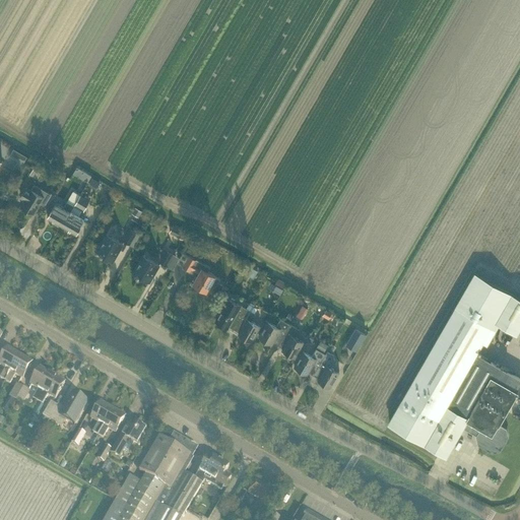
[(22,152),(15,165),(20,168),(28,155),(22,152)]
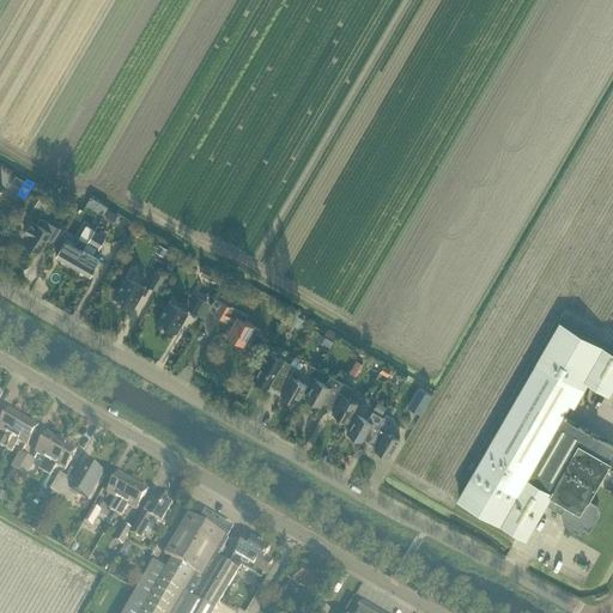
[(92,195),(87,202),(95,207),(99,199),(92,195)]
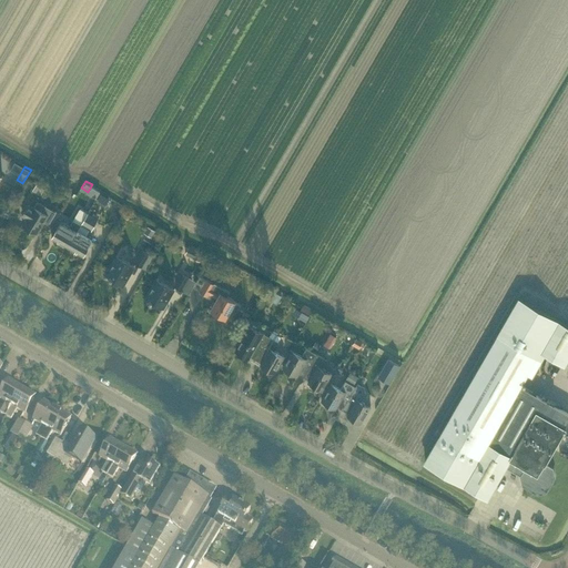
[(37,183),(33,190),(41,194),(44,188),(37,183)]
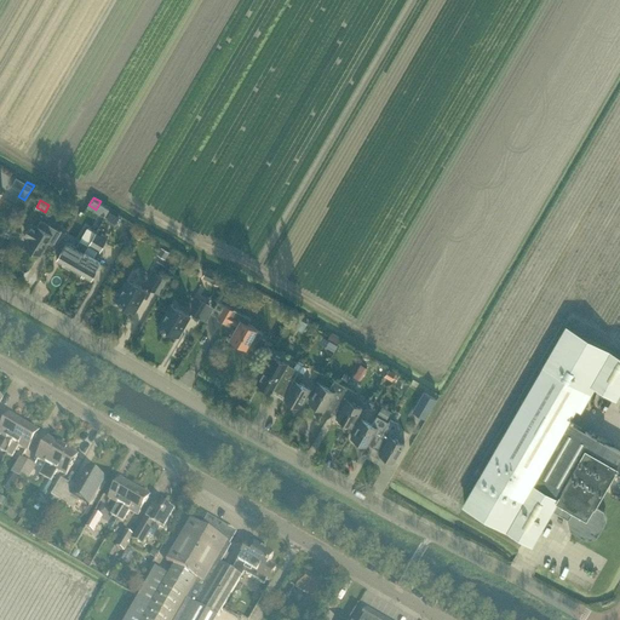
[(62,230),(41,218),(36,227),(32,223),(26,234),(30,237),(26,246),(41,254),(51,237),(56,241),(62,230)]
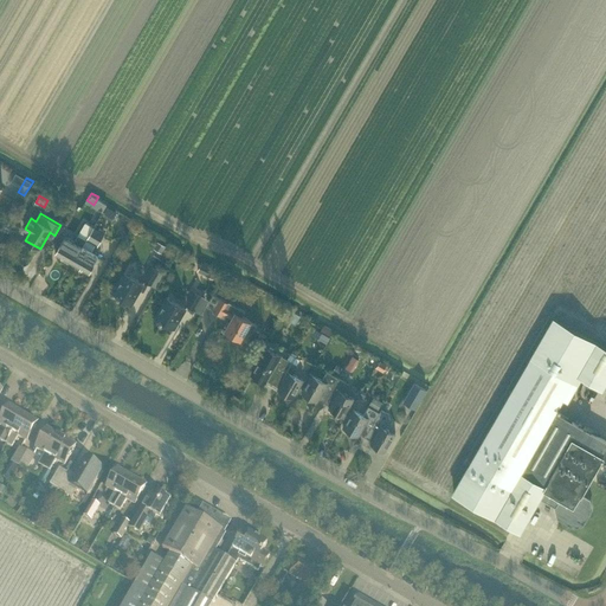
[(86,221),(79,234),(86,239),(94,226),(86,221)]
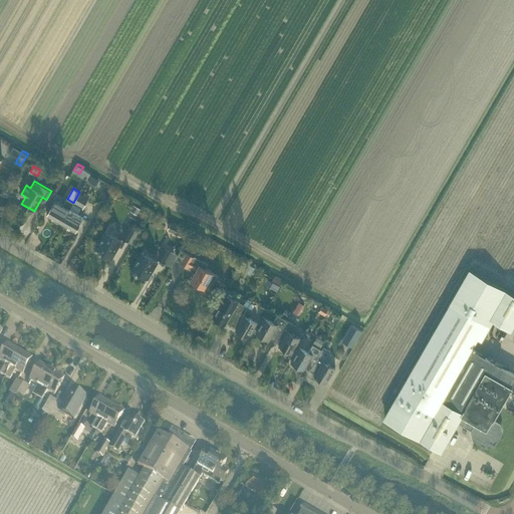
[(75,231),(81,221),(84,216),(78,213),(81,208),(82,208),(89,198),(80,192),(79,192),(73,203),(62,223),(75,231)]
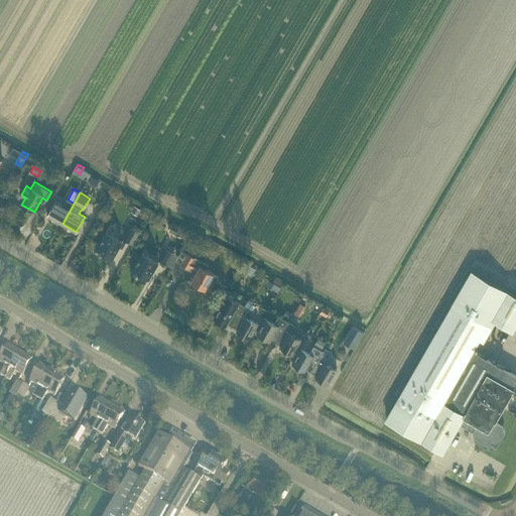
[(55,201),(47,215),(62,224),(74,204),(68,200),(63,205),(55,201)]
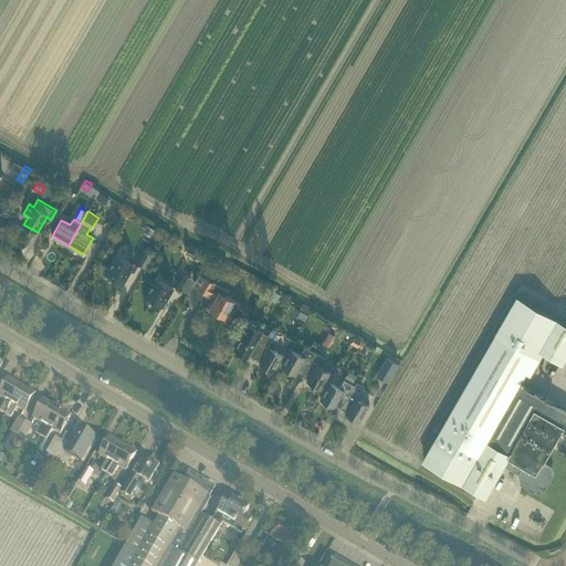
[(154,229),(147,226),(144,232),(149,236),(154,229)]
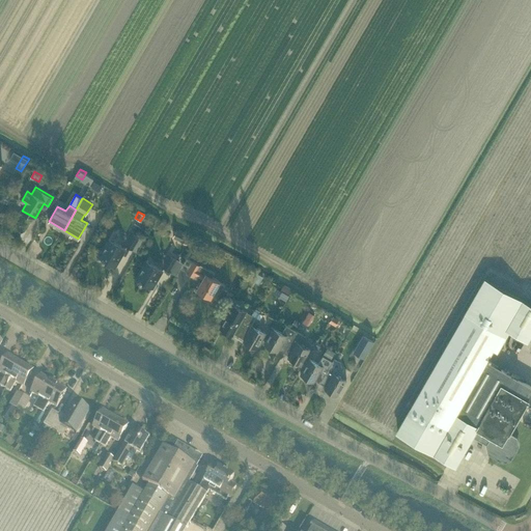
[(148,215),(144,222),(152,226),(157,219),(148,215)]
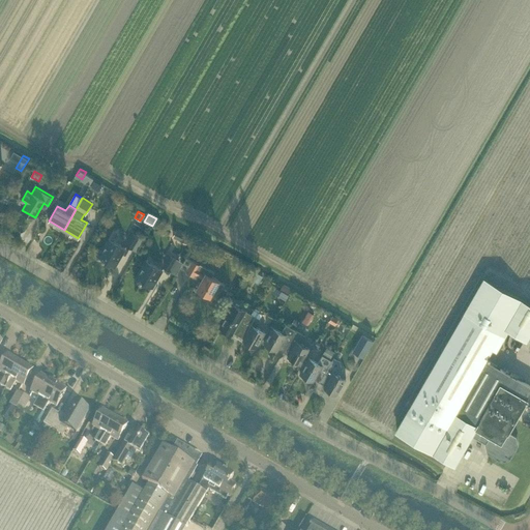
[(174,237),(186,243),(189,236),(177,230),(174,237)]
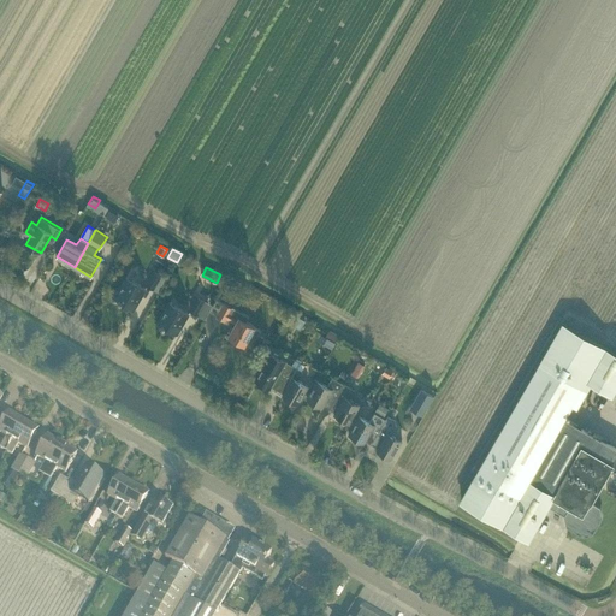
[(146,284),(155,289),(164,276),(154,270),(146,284)]
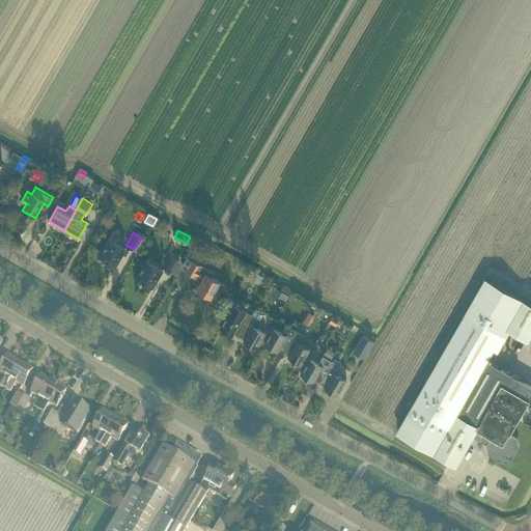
[(116,264),(127,248),(110,238),(99,256),(105,259),(106,259),(116,264)]
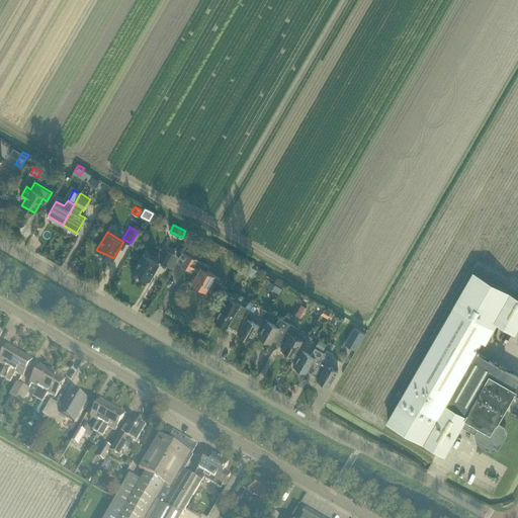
[(199,236),(196,235),(189,248),(191,249),(198,238),(206,243),(208,240),(199,235),(199,236)]
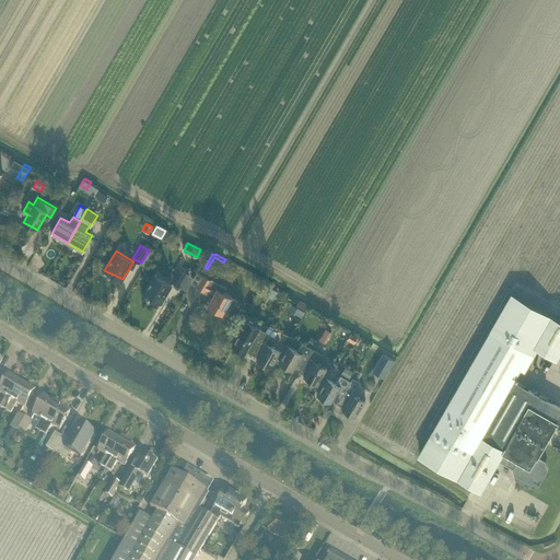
[(172,281),(181,286),(187,272),(179,268),(172,281)]
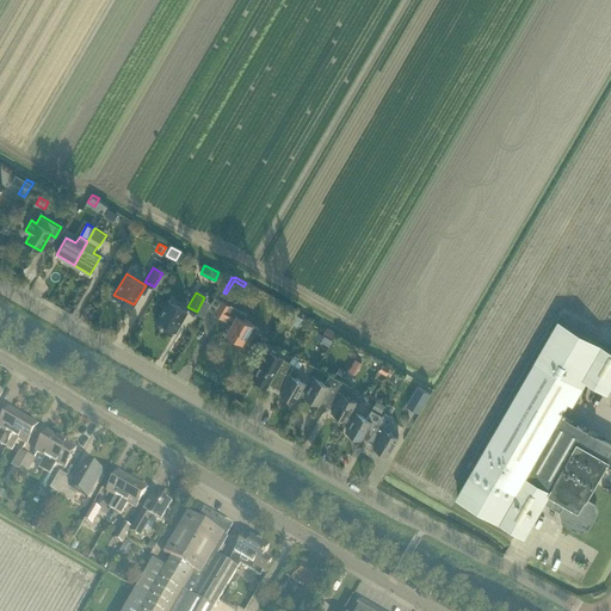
[(177,329),(189,309),(168,298),(156,320),(164,323),(164,322),(177,329)]
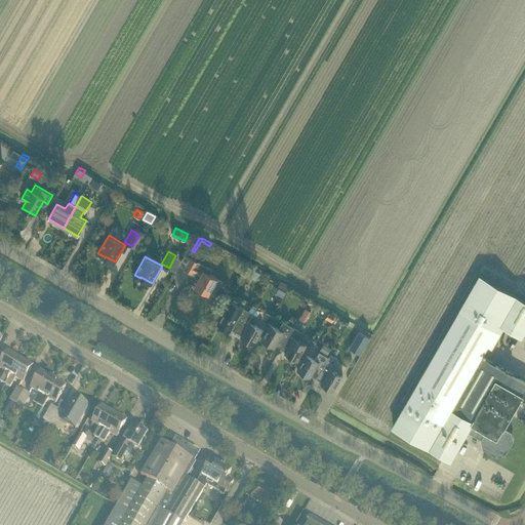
[(198,260),(198,261),(192,257),(185,269),(192,274),(194,271),(201,276),(196,285),(202,289),(201,290),(207,293),(207,291),(209,292),(210,291),(213,292),(216,287),(218,288),(223,281),(218,279),(219,278),(210,273),(213,269),(198,260)]
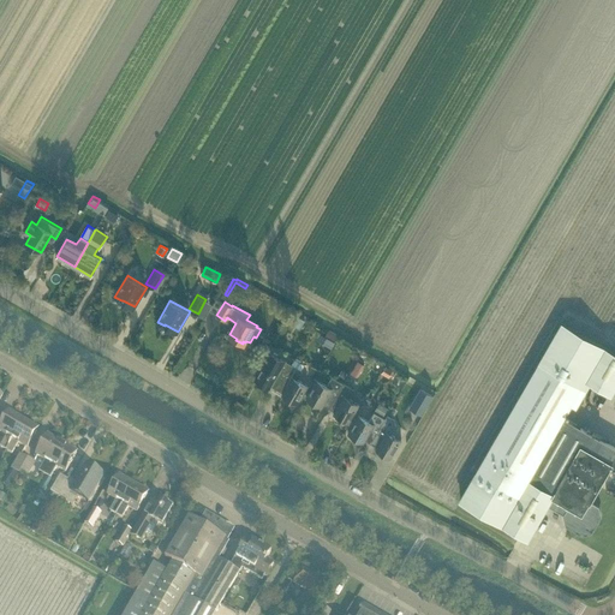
[(292,324),(300,329),(305,320),(298,315),(292,324)]
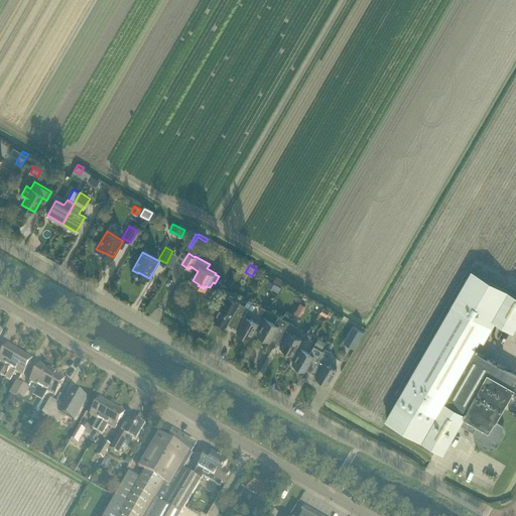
[(484,342),(493,327),(495,321),(513,332),(515,327),(515,295),(472,270),(453,303),(387,418),(444,452),(460,423),(474,431),(476,440),(489,448),(497,446),(505,432),(503,425),(495,420),(514,388),(513,388),(515,382),(515,374),(474,350),(481,339),(484,342)]
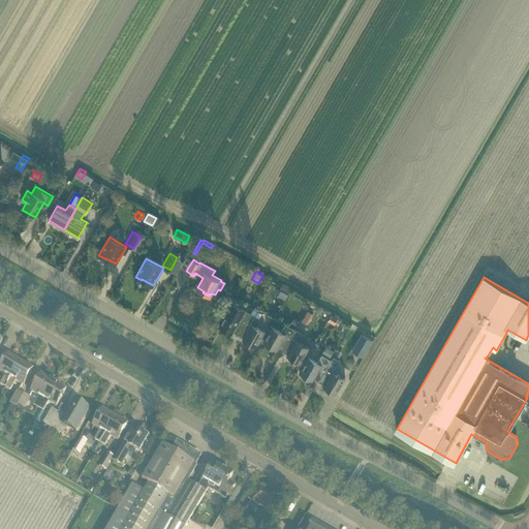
[(285,300),(291,288),(284,284),(277,294),(285,300)]
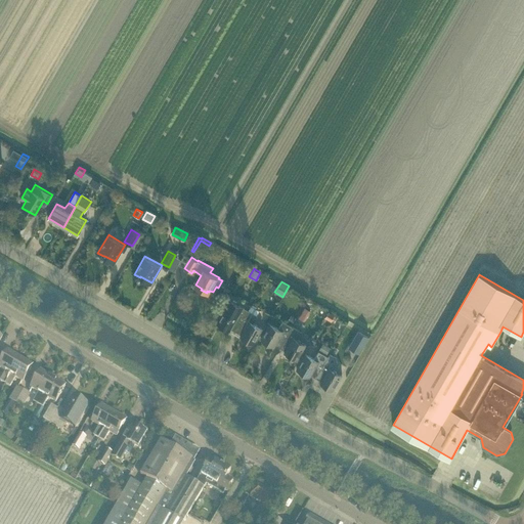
[(249,310),(246,308),(230,299),(217,322),(229,331),(231,328),(236,331),(249,310)]
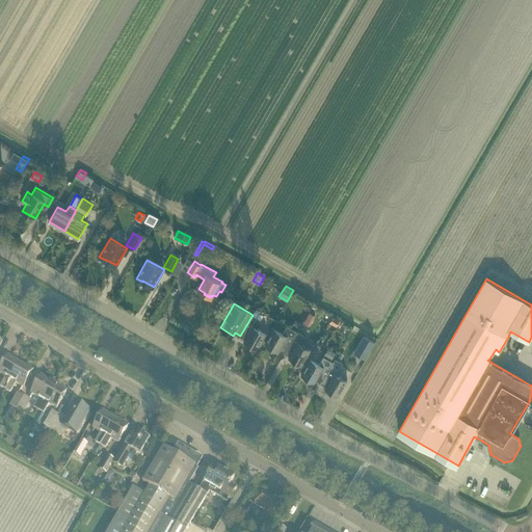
[(269,317),(271,311),(263,307),(260,313),(269,317)]
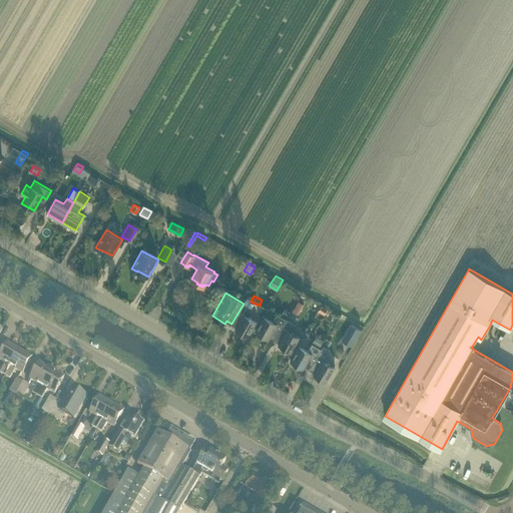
[(209,297),(206,303),(211,306),(215,301),(209,297)]
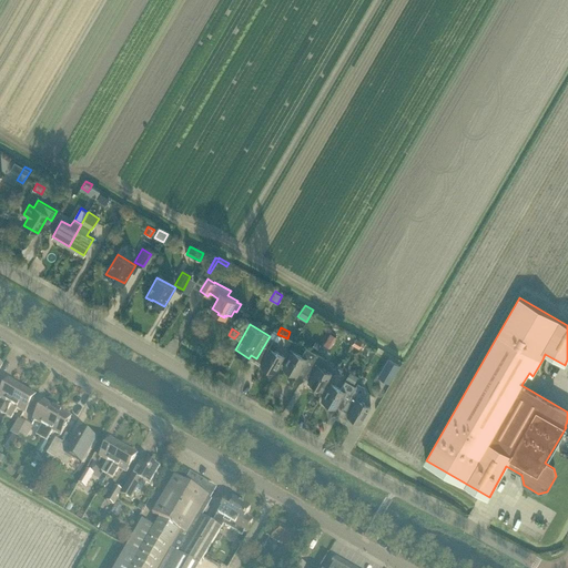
[(331,332),(324,344),(331,347),(337,335),(331,332)]
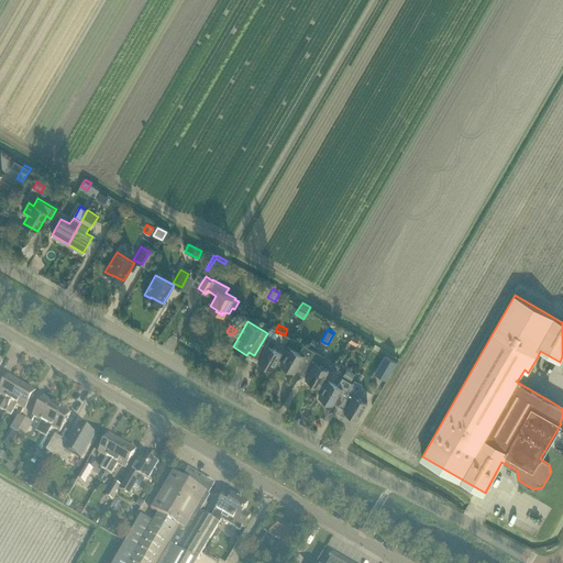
[(267,333),(254,355),(260,359),(258,362),(272,370),(283,352),(273,346),(277,339),(276,338),(267,333)]
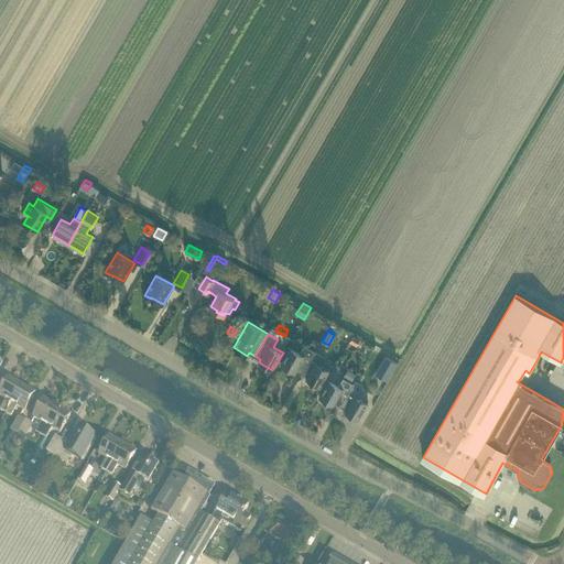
[(361,338),(355,335),(350,342),(357,346),(361,338)]
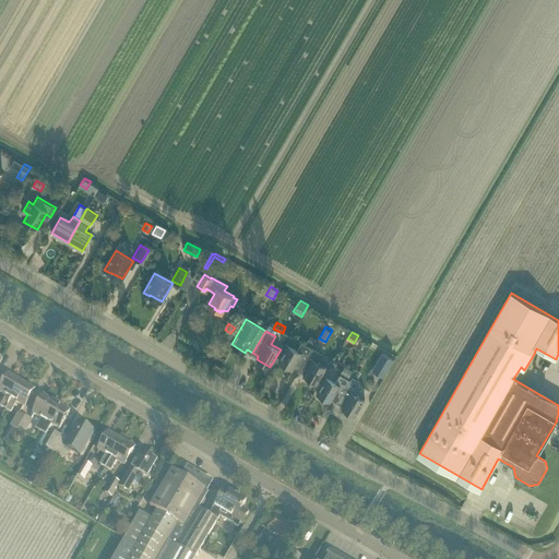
[(299,370),(312,347),(302,342),(298,349),(288,343),(278,361),(292,369),(294,367),(299,370)]
